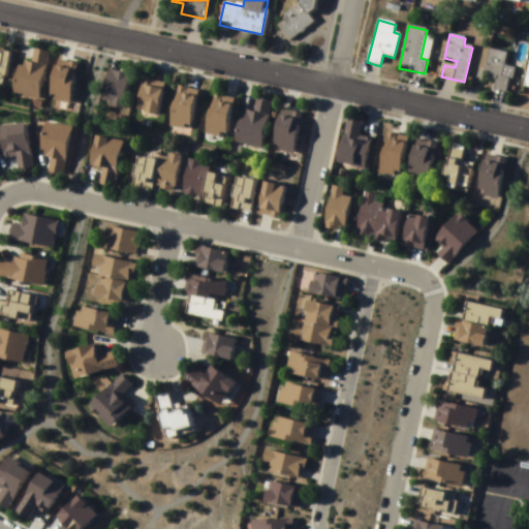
[(11,93),(37,99),(49,54),(35,50),(31,64),(20,61),(11,93)]
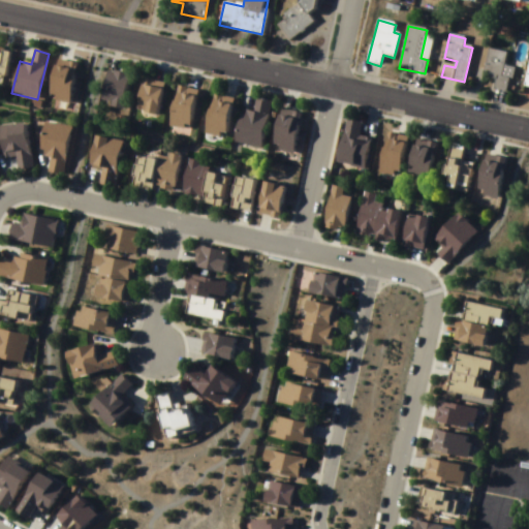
[(507,54),(490,50),(484,74),(497,78),(494,89),(508,93),(515,68),(504,66),(507,54)]
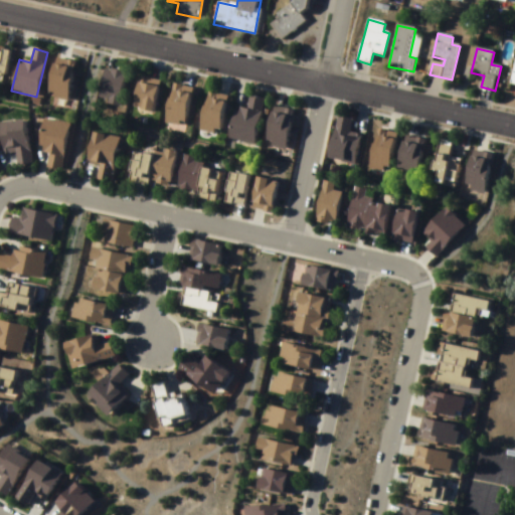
[(46,98),(67,102),(75,63),(53,58),(46,98)]
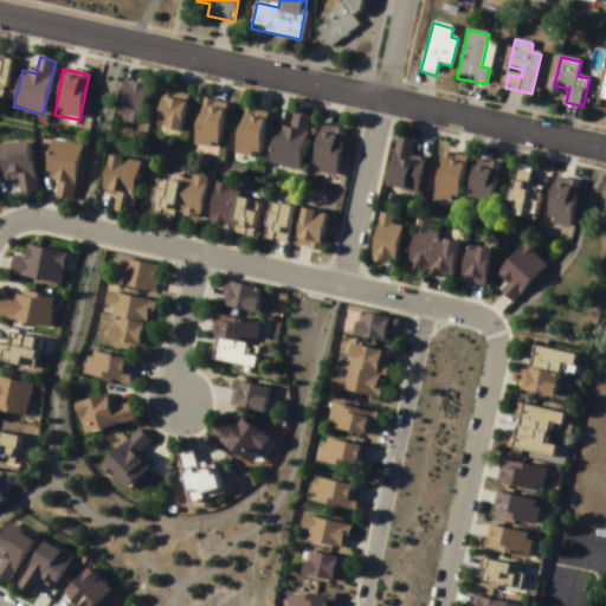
[(115,120),(141,124),(147,85),(122,82),(115,120)]
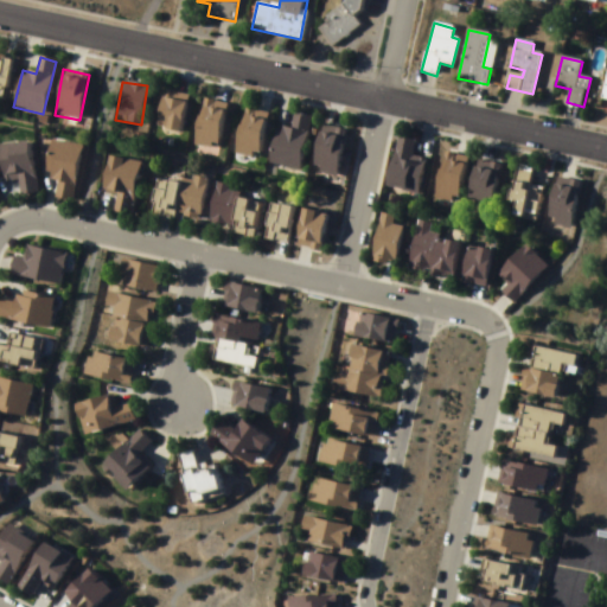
[(176,134),(190,100),(166,89),(152,123),(176,134)]
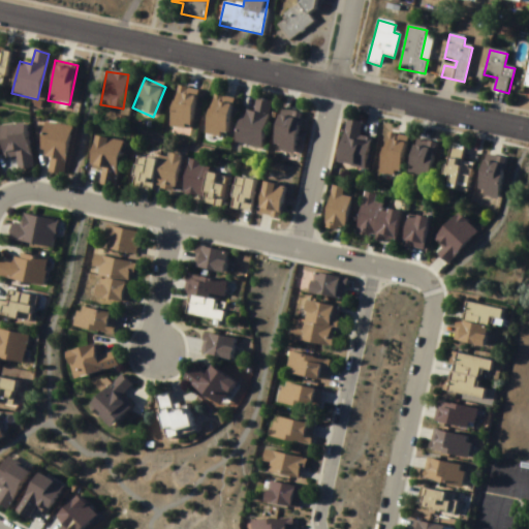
[(189,130),(196,90),(176,87),(169,127),(189,130)]
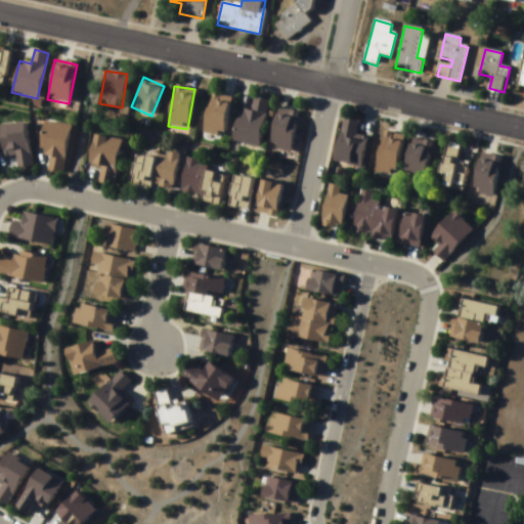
[(203,132),(221,136),(231,98),(213,93),(203,132)]
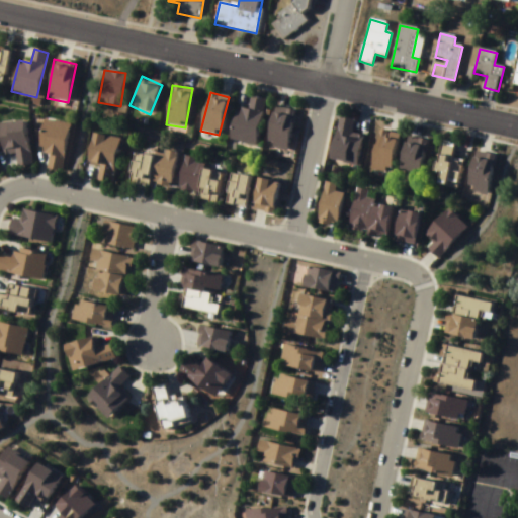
[(265,100),(252,97),(249,110),(238,108),(231,140),(256,146),(265,100)]
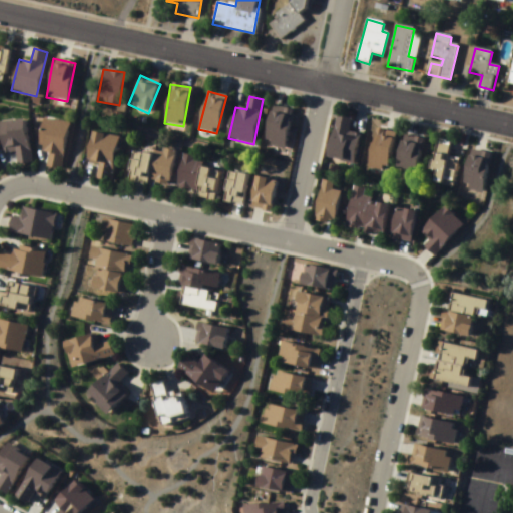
[(264,145),(285,149),(293,110),(272,106),(264,145)]
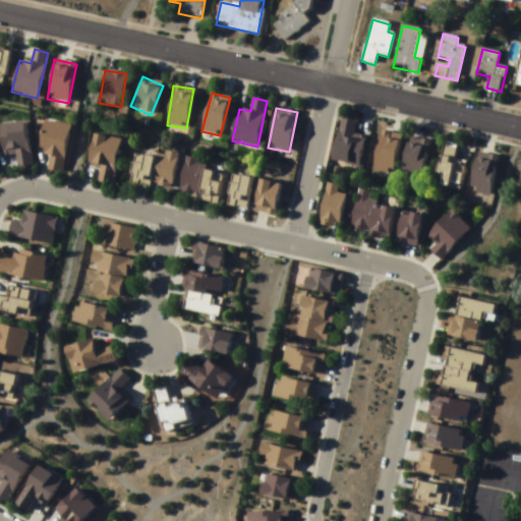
[(331,161),(358,168),(365,136),(354,134),(356,122),(341,118),(331,161)]
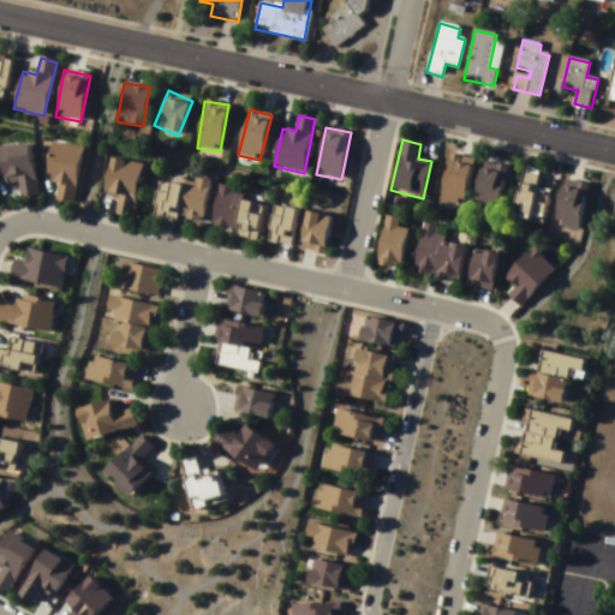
[(0,148),(0,159),(4,184),(18,183),(21,199),(36,197),(29,144),(0,148)]
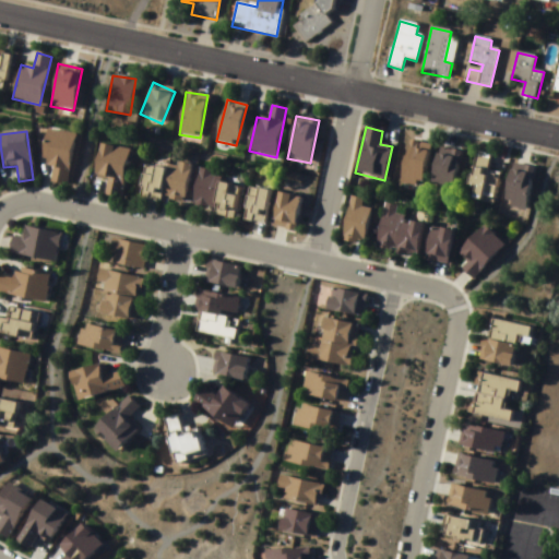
[(68,186),(74,134),(46,131),(43,166),(54,168),(51,185),(68,186)]
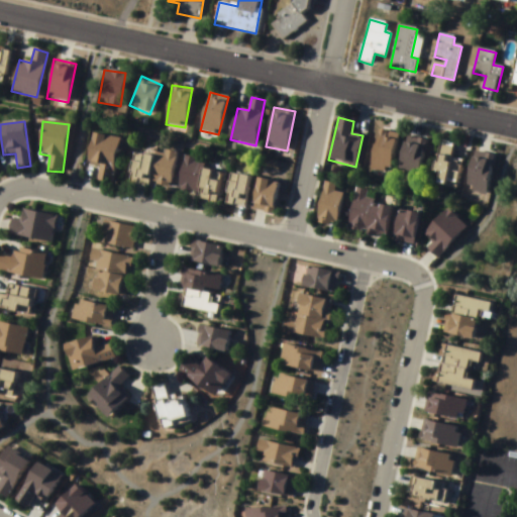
[(397,134),(377,131),(371,170),(391,173),(397,134)]
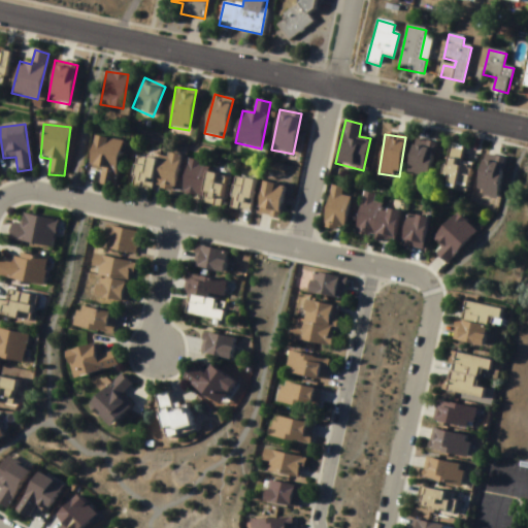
[(101,170),(98,186),(114,189),(123,142),(94,137),(89,168),(101,170)]
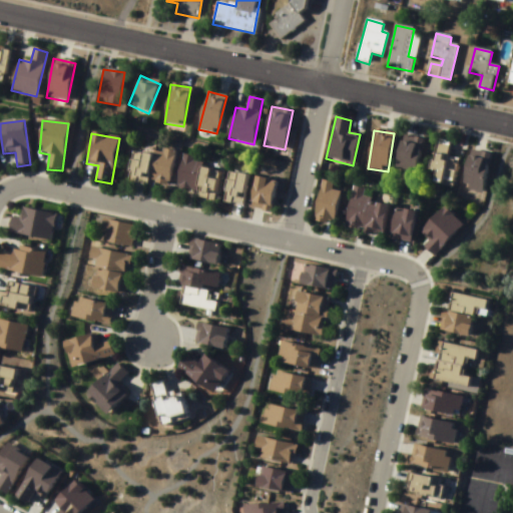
[(395,175),(416,178),(423,138),(402,135),(395,175)]
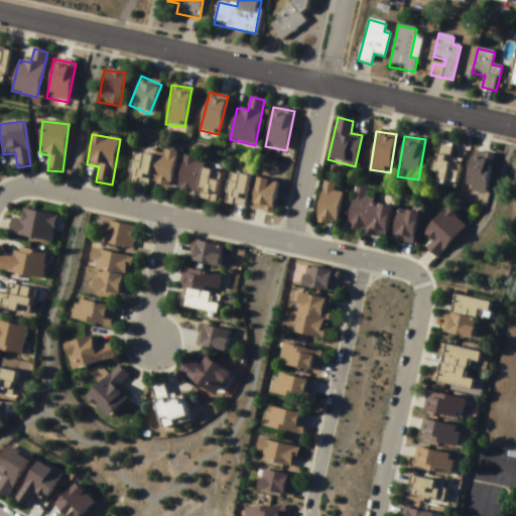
[(430,182),(455,188),(461,160),(449,157),(453,144),(439,141),(430,182)]
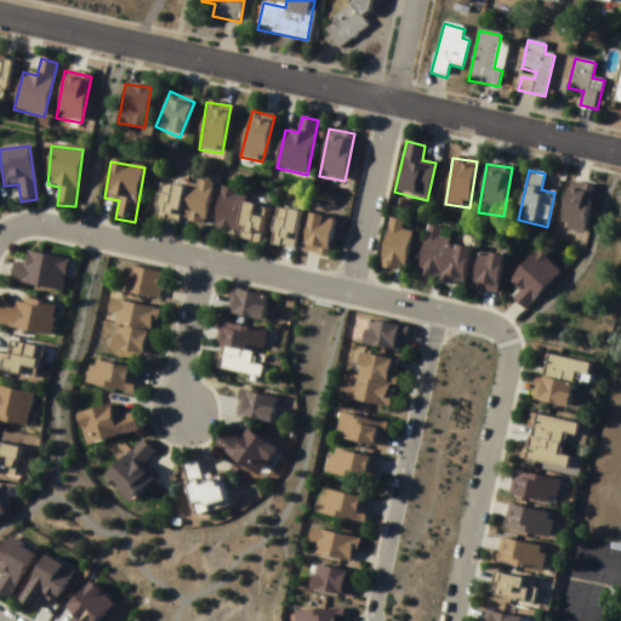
[(160,186),(153,221),(176,226),(177,220),(204,226),(211,186),(188,181),(186,191),(160,186)]
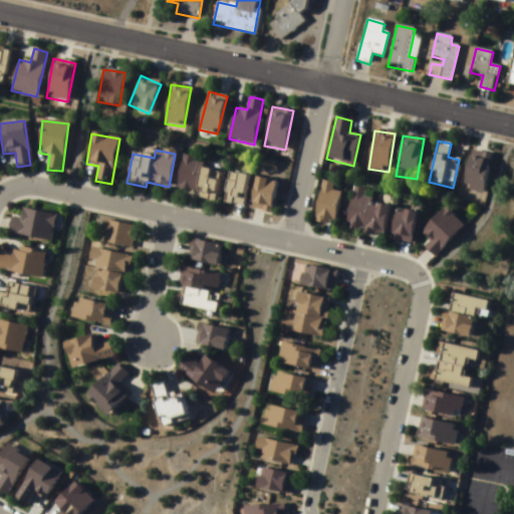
[(483,195),(492,155),(471,151),(462,190),(483,195)]
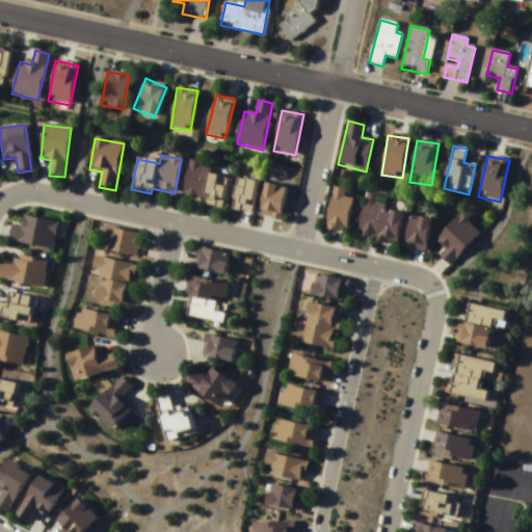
[(204,200),(204,207),(222,209),(225,178),(208,177),(209,164),(188,162),(184,197),(204,200)]
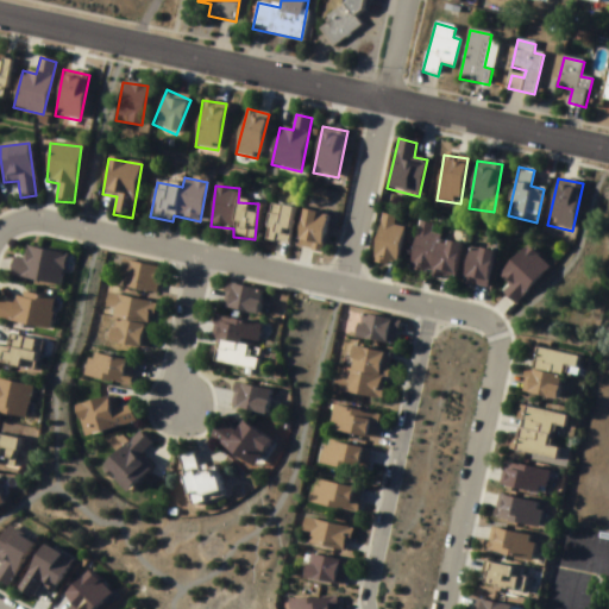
[(294,211),(272,205),(264,239),(287,245),(294,211)]
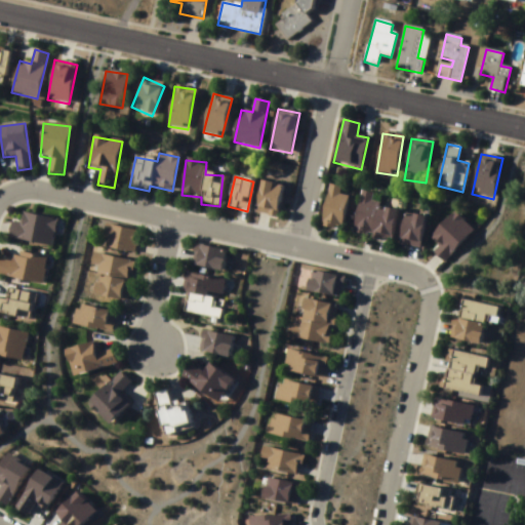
[(283,188),(263,182),(254,211),(275,217),(283,188)]
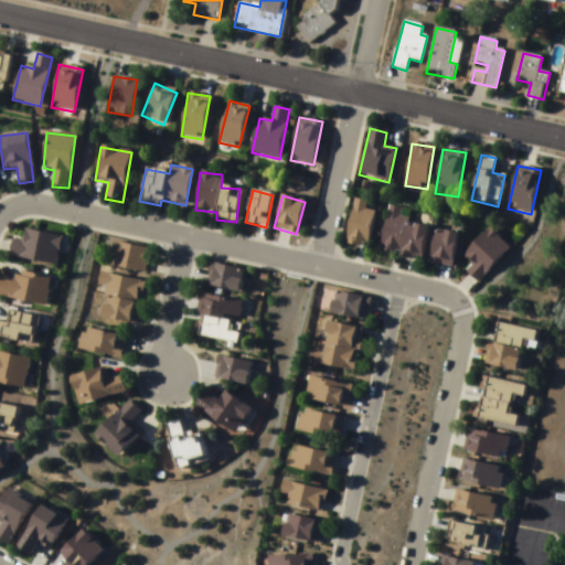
[(368,246),(374,212),(365,210),(368,202),(353,200),(344,242),(368,246)]
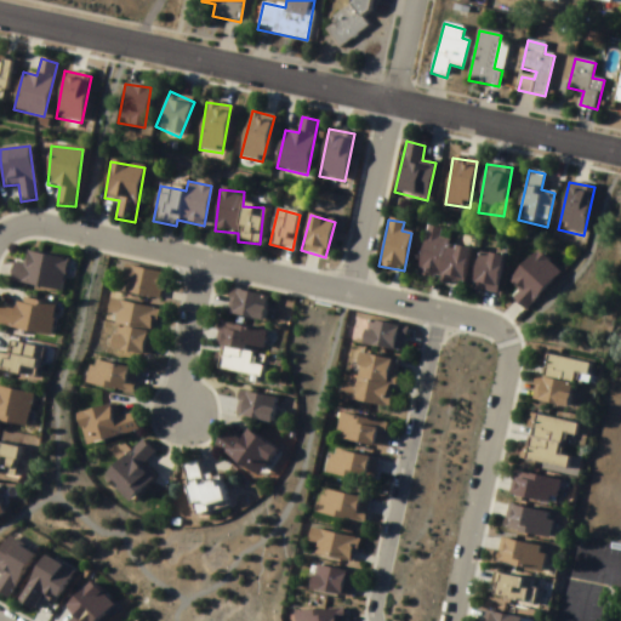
[(463,286),(469,250),(448,245),(450,232),(427,228),(417,278),(463,286)]
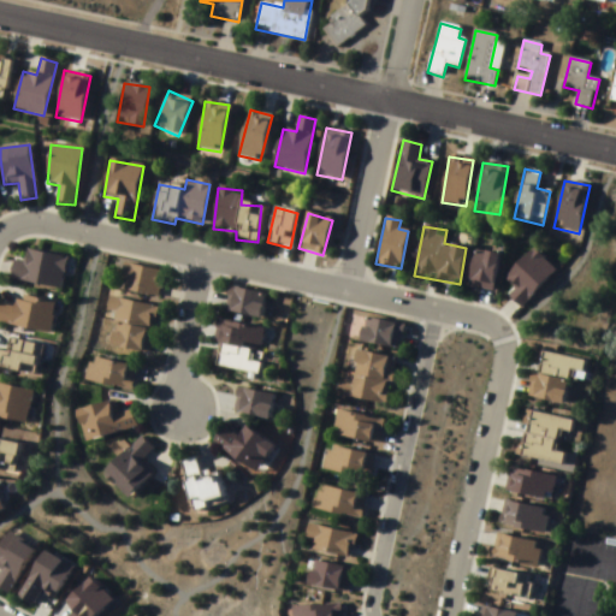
[(60,255),(52,289),(17,280),(18,278),(3,274),(6,255),(17,258),(19,246),(60,255)]
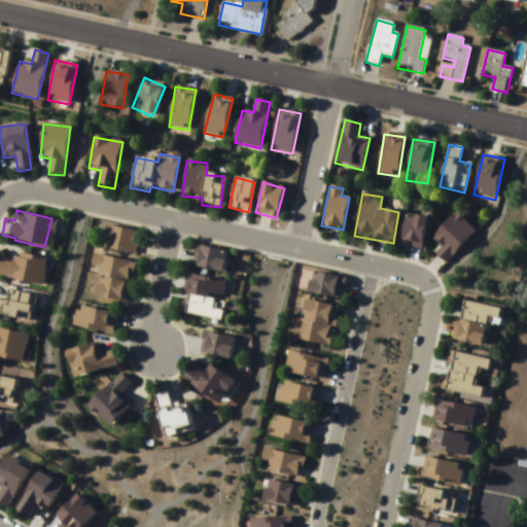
[(476,234),(456,213),(432,238),(443,248),(436,254),(446,264),(476,234)]
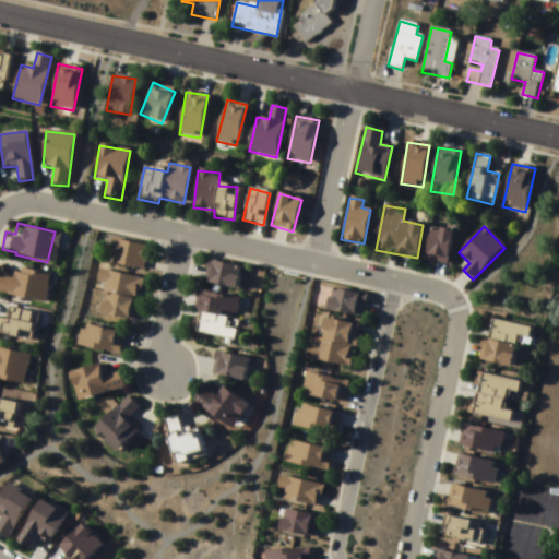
[(448,264),(453,233),(430,228),(425,261),(448,264)]
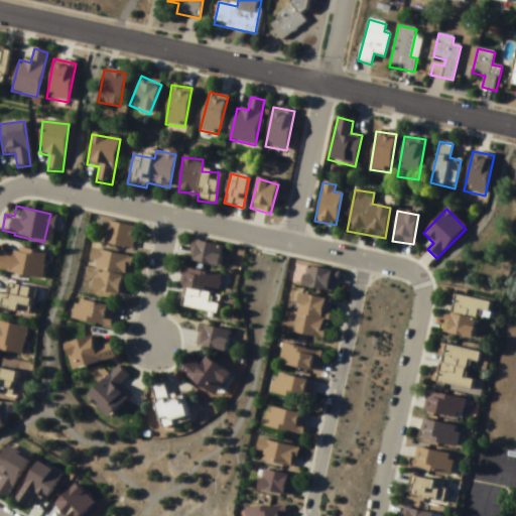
[(98,215),(132,221),(131,226),(134,227),(132,236),(128,235),(126,246),(100,241),(102,230),(95,228),(98,215)]
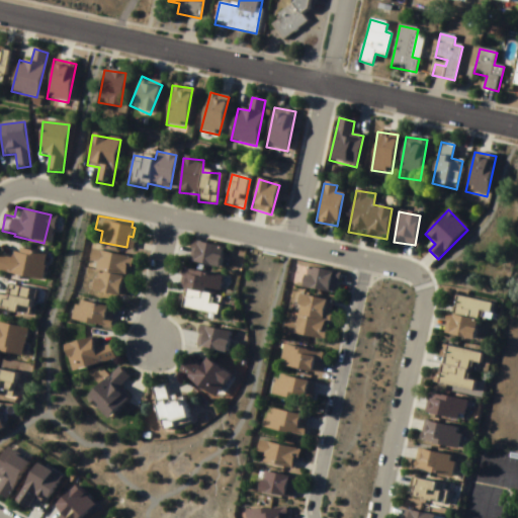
[(220,243),(213,267),(182,258),(188,235),(220,243)]
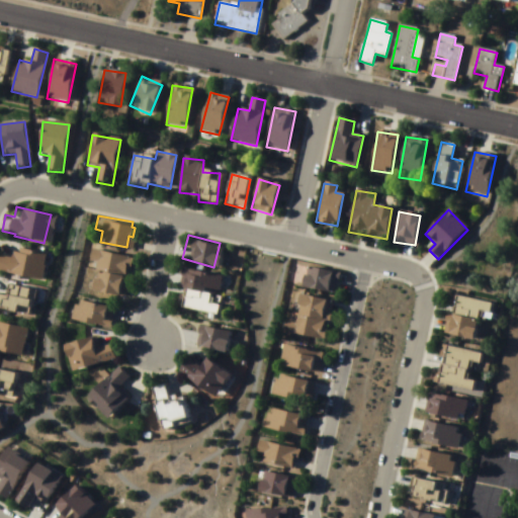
[(40,251),(35,281),(0,275),(1,271),(0,270),(0,254),(4,255),(6,245),(40,251)]
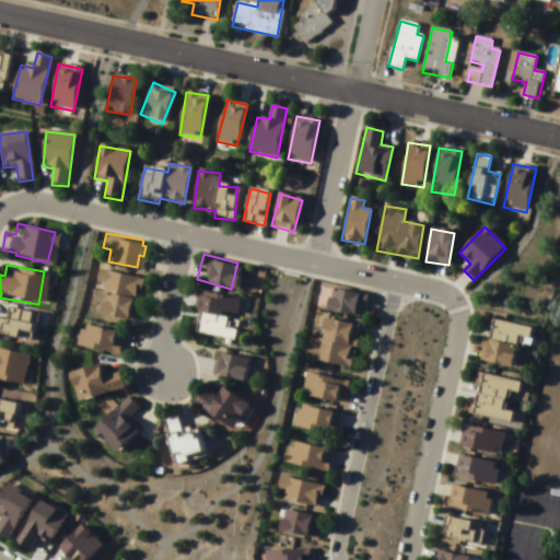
[(93,266),(133,273),(130,294),(102,289),(104,281),(91,278),(93,266)]
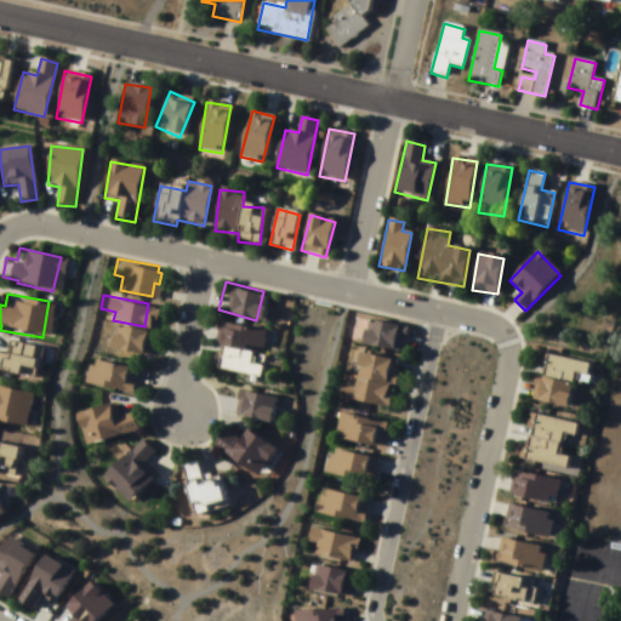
[(353,343),(357,329),(360,330),(365,315),(393,323),(386,352),(353,343)]
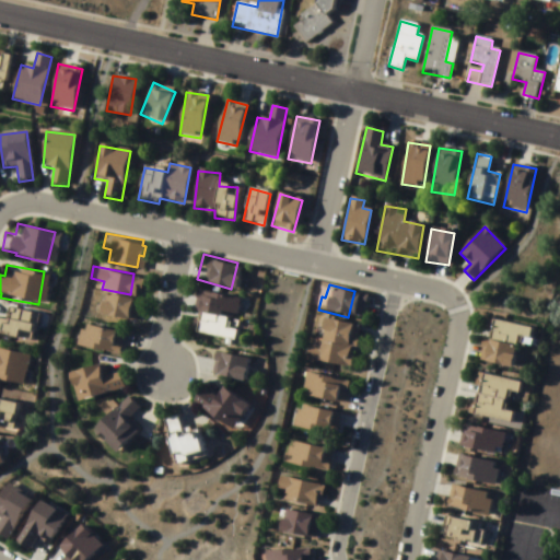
[(224,316),(194,310),(196,296),(202,298),(203,290),(228,294),(224,316)]
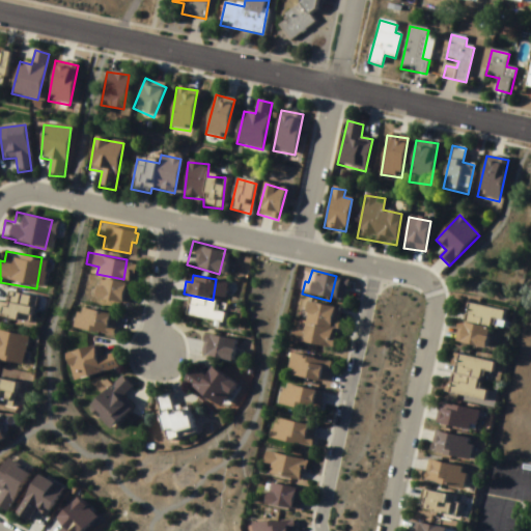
[(96,277),(119,282),(116,302),(89,297),(91,285),(94,285),(96,277)]
